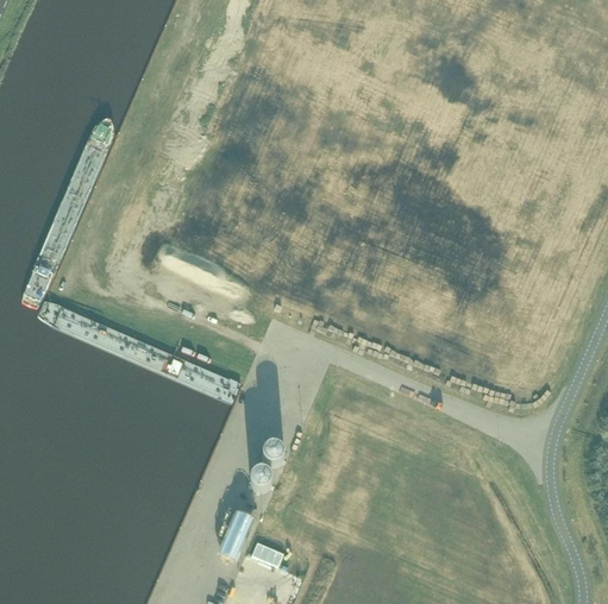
[(284,419),(286,422),(288,425),(293,426),(296,425),(299,422),(300,419),(300,414),(296,411),(293,410),(288,411),(286,414),(284,419)]
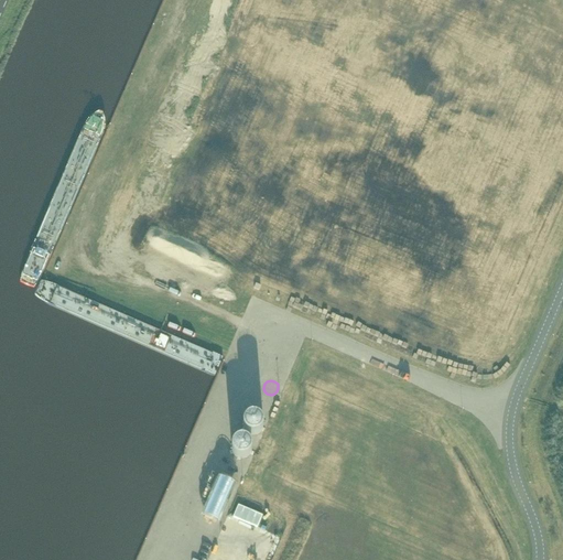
[(257,405),(257,408),(260,411),(263,412),(267,411),(270,409),(271,405),(270,401),(267,398),(263,397),(260,398),(258,401),(257,405)]
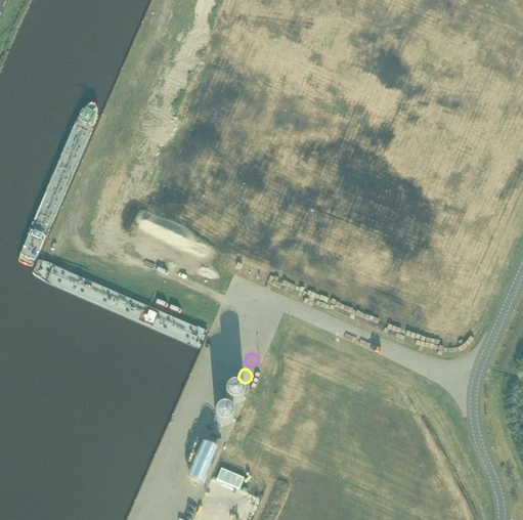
[(230,392),(231,395),(234,398),(237,399),(241,398),(244,396),(245,392),(244,389),(241,386),(237,386),(234,387),(231,389),(230,392)]
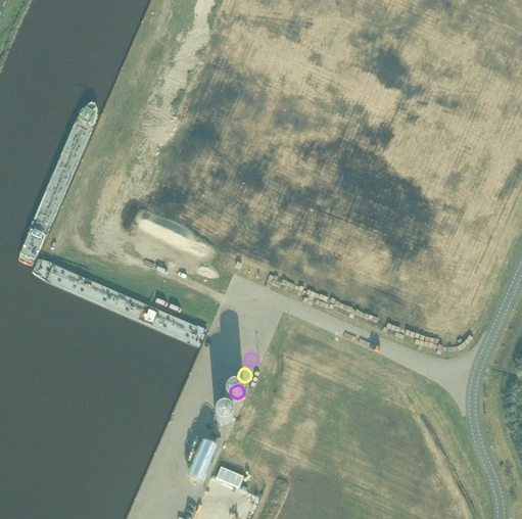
[(224,407),(225,411),(227,413),(230,414),(233,413),(236,411),(237,408),(236,404),(234,402),(230,400),(227,402),(225,404),(224,407)]
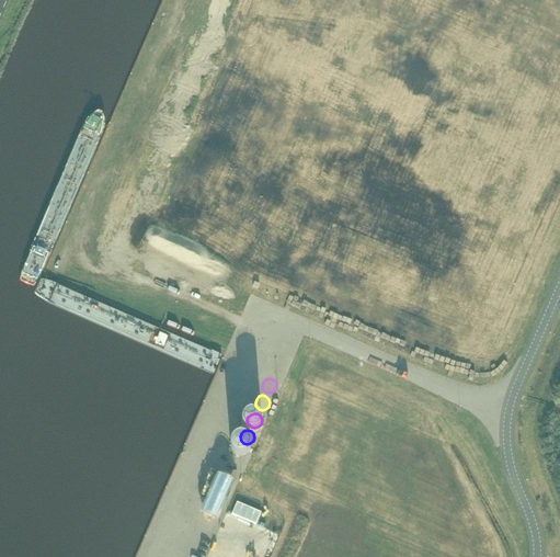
[(232,454),(233,457),(237,461),(240,462),(243,461),(247,458),(248,454),(247,451),(243,447),(240,446),(237,447),(233,451),(232,454)]
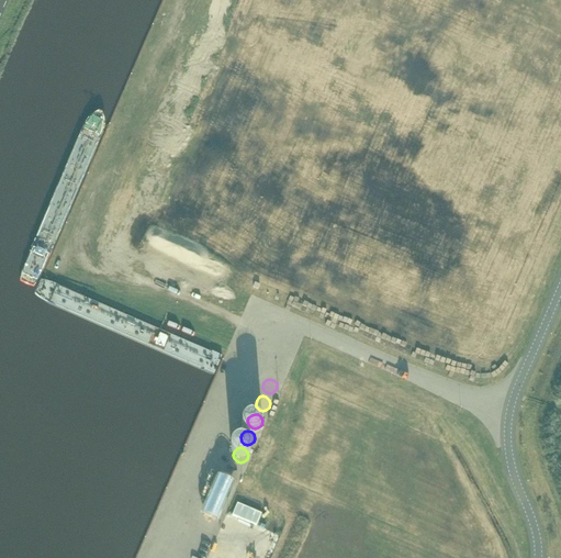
[(261,511),(237,500),(232,512),(257,522),(261,511)]
